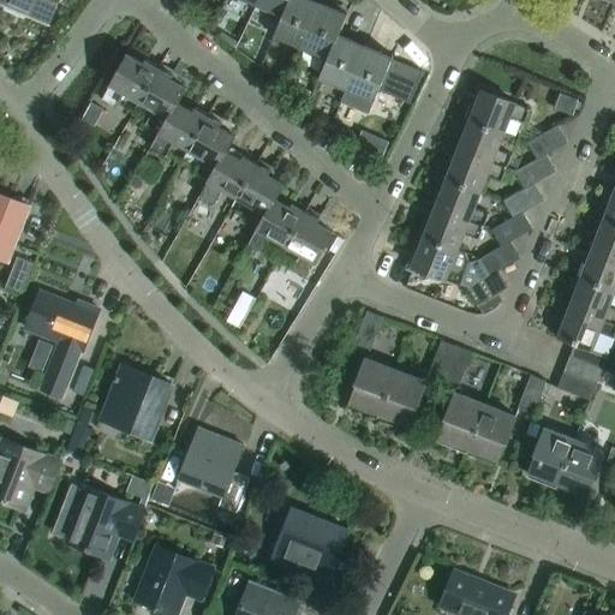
[(57,0),(9,0),(29,9),(27,13),(48,22),(57,0)]
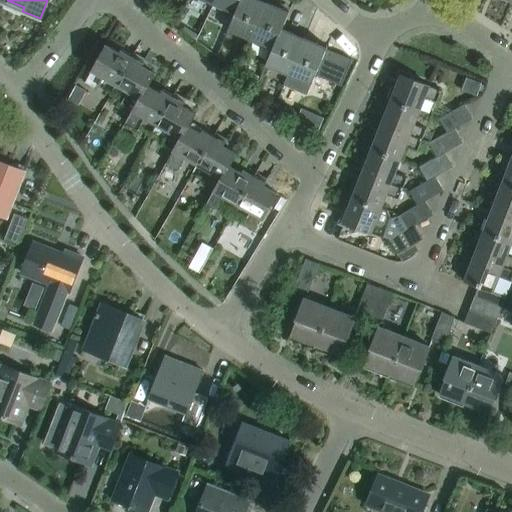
[(240,0),(213,0),(212,4),(234,13),(240,0)]
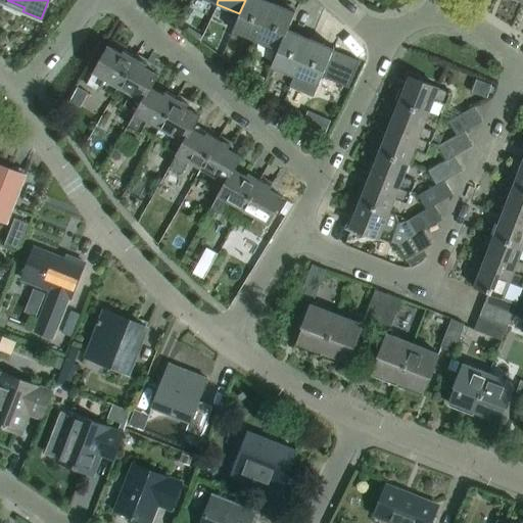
[(265,0),(245,0),(239,13),(232,31),(255,40),(270,7),(264,4),(265,0)]
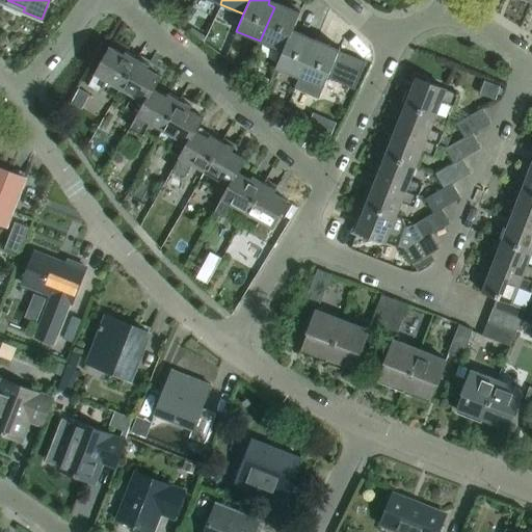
[(292,30),(293,30),(300,11),(299,11),(297,17),(291,14),(292,10),(276,3),(277,2),(276,1),(274,7),(260,41),(283,51),(292,30)]
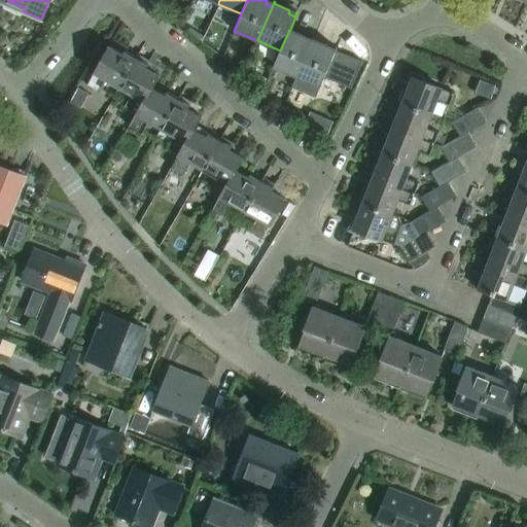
[(306,37),(290,30),(289,30),(280,50),(273,67),(296,77),(310,43),(304,40),(306,37)]
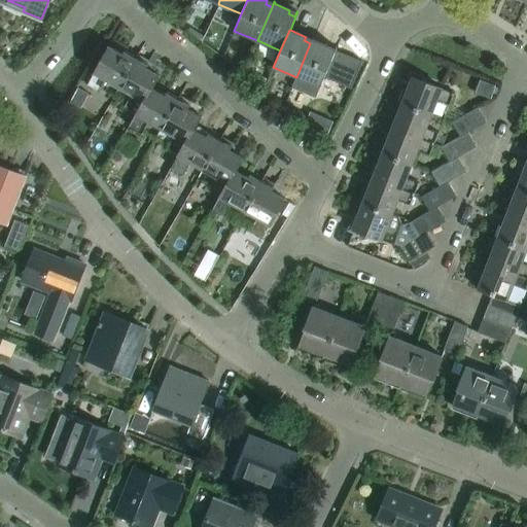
[(313,38),(310,43),(296,77),(292,86),(316,96),(324,77),(331,80),(344,54),(336,49),(337,48),(336,47),(334,53),(326,50),(328,46),(313,40),(314,38),(313,38)]
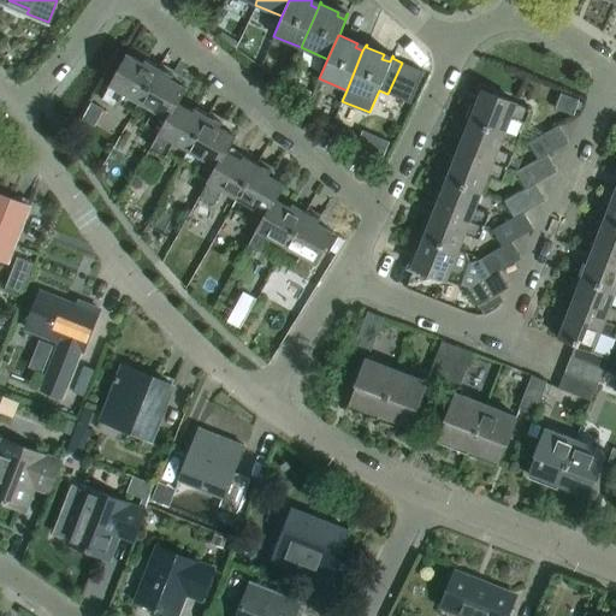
[(140,101),(159,66),(146,59),(143,64),(128,54),(102,100),(117,108),(125,93),(140,101)]
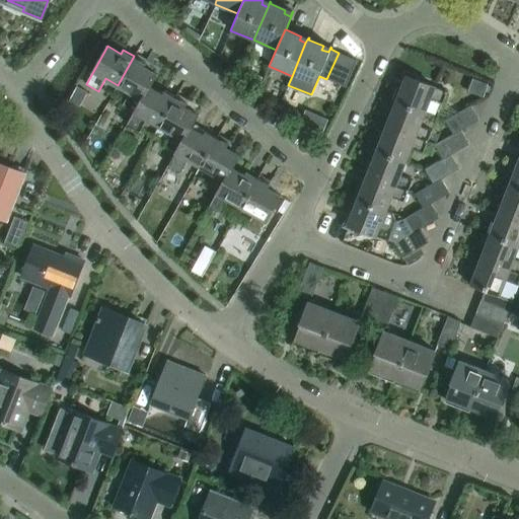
[(135,112),(150,87),(157,74),(144,66),(146,63),(134,56),(118,85),(130,92),(123,104),(135,112)]
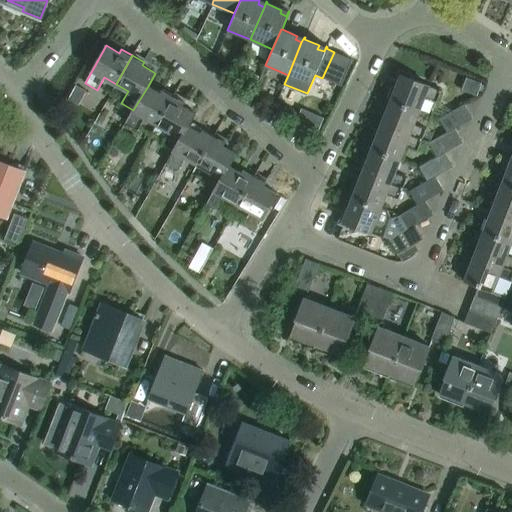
[(245,71),(242,78),(254,83),(257,76),(245,71)]
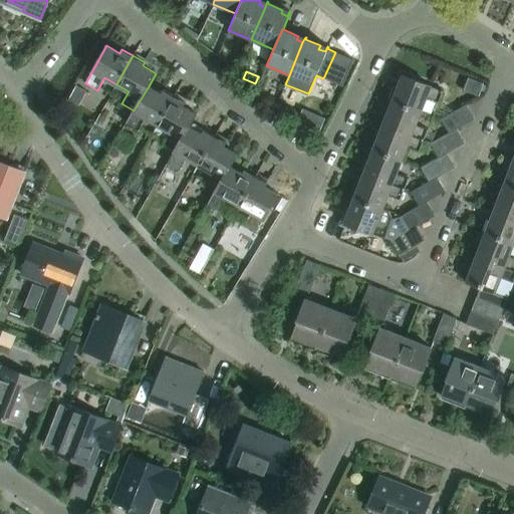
[(389,98),(421,111),(427,97),(439,102),(443,90),(403,75),(397,87),(394,86),(389,98)]
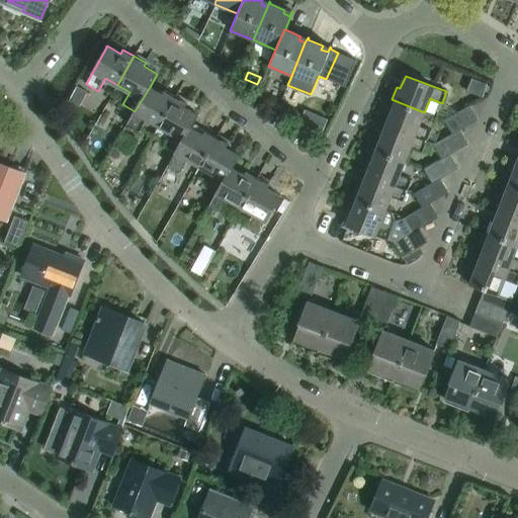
[(158,124),(174,96),(164,90),(162,94),(150,87),(135,111),(127,123),(139,131),(146,118),(158,124)]
